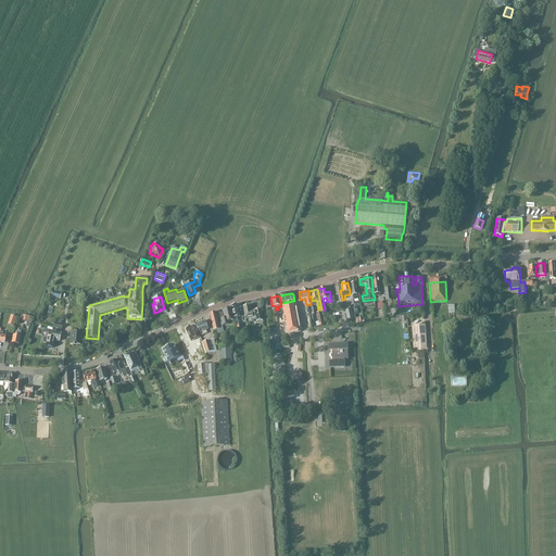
[(283,311),(277,312),(278,314),(283,313),(283,314),(278,315),(278,317),(285,316),(286,324),(279,325),(280,327),(286,326),(286,327),(280,328),(280,331),(287,329),(287,333),(299,331),(293,305),(292,305),(292,301),(289,302),(289,305),(282,306),(283,311)]
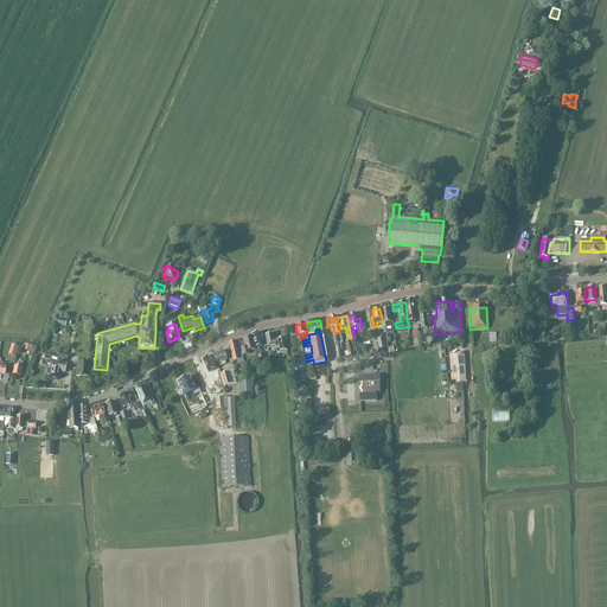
[(267,349),(279,346),(276,339),(273,339),(272,333),(264,334),(267,349)]
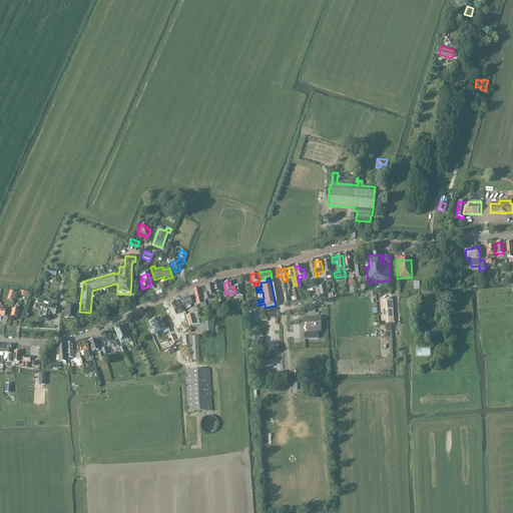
[(210,297),(215,296),(212,285),(205,287),(207,294),(203,295),(205,301),(210,299),(210,297)]
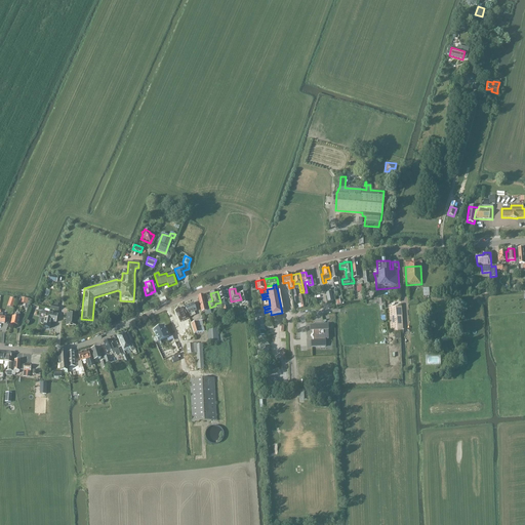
[(209,305),(205,306),(203,294),(198,296),(201,312),(204,311),(205,315),(211,314),(209,305)]
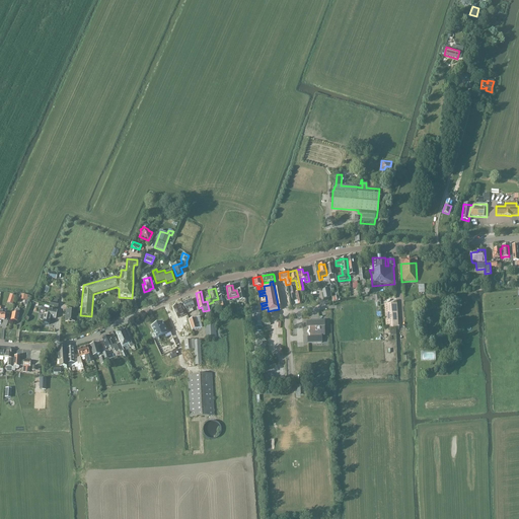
[(27,295),(21,294),(20,299),(25,300),(24,305),(27,306),(29,296),(27,296),(27,295)]
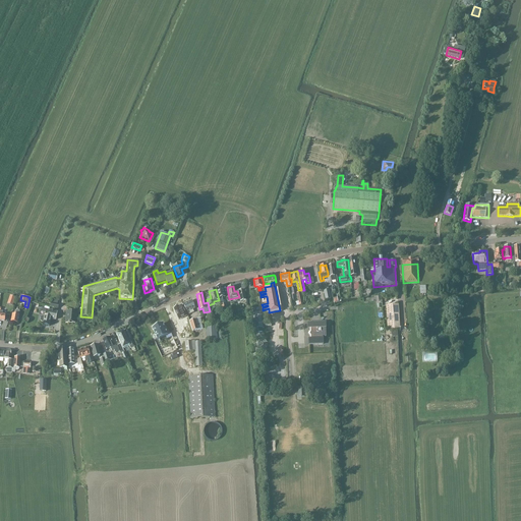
[(51,299),(50,303),(51,303),(50,307),(58,308),(59,305),(53,303),(54,300),(51,299)]
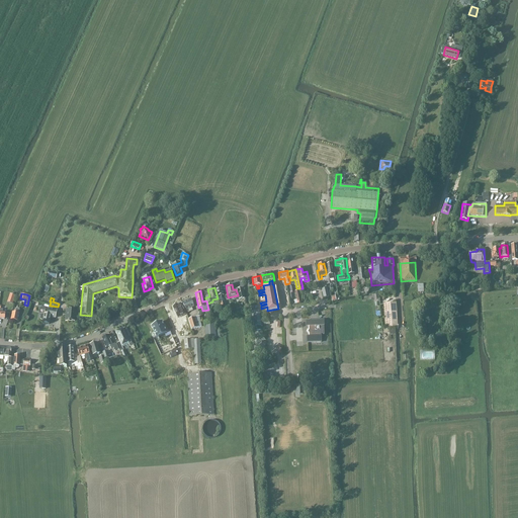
[(190,298),(182,303),(182,304),(185,311),(186,310),(187,313),(193,311),(191,308),(194,307),(190,298)]
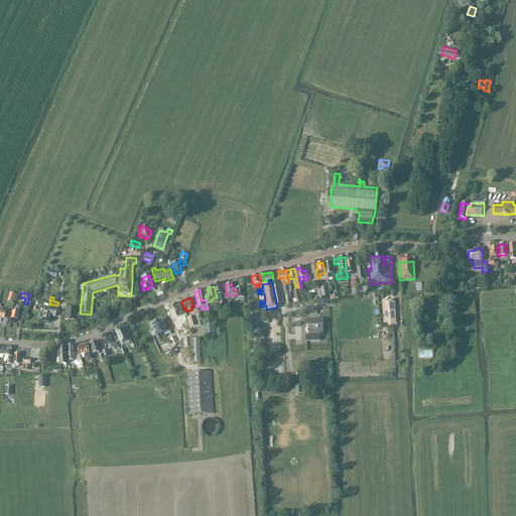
[(179,301),(171,305),(176,316),(185,312),(179,301)]
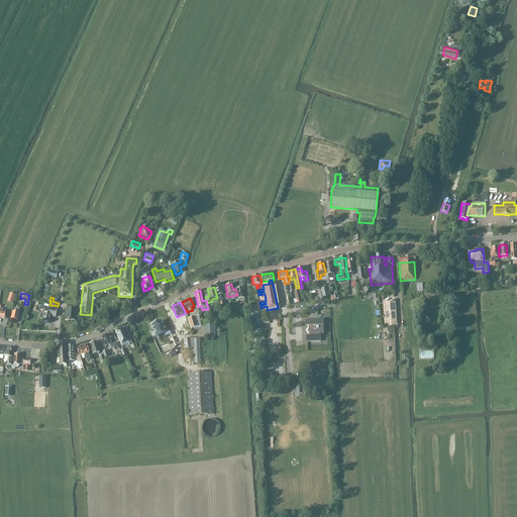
[(383,304),(385,328),(397,327),(395,304),(390,304),(383,304)]
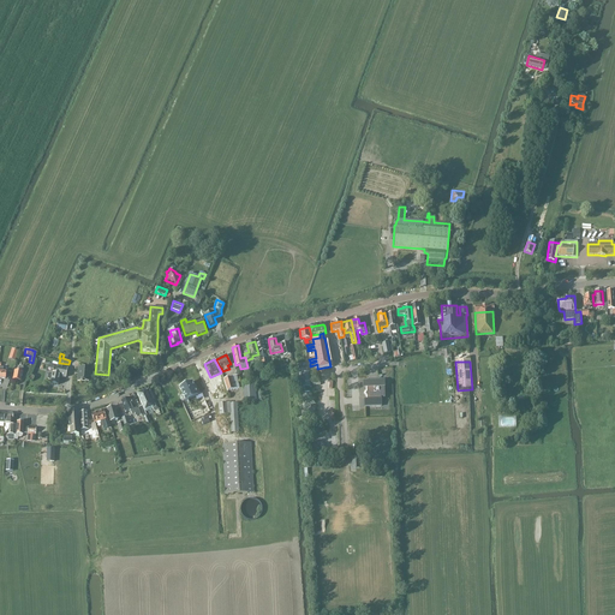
[(66,374),(67,368),(57,366),(55,372),(52,372),(52,374),(49,374),(48,374),(48,377),(48,378),(51,380),(49,383),(58,386),(60,377),(65,378),(66,374)]
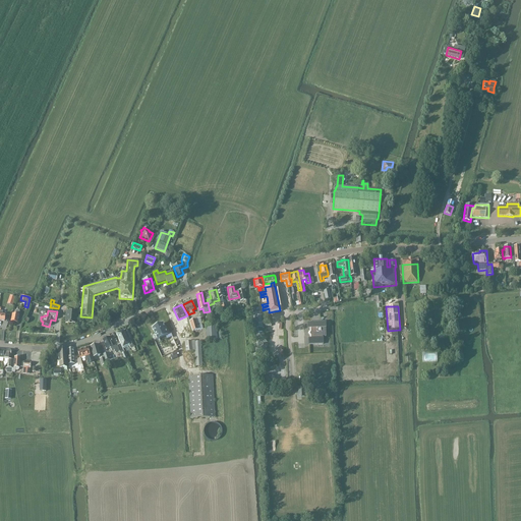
[(19,315),(18,315),(19,311),(16,311),(15,314),(12,314),(10,322),(17,324),(19,315)]
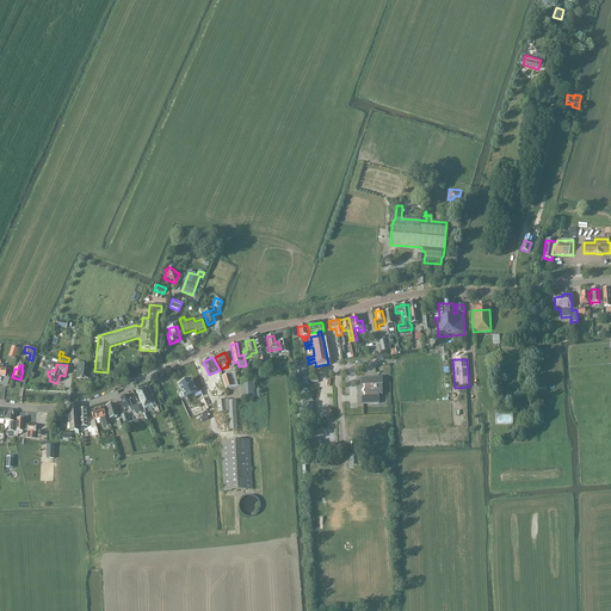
[(91,374),(91,368),(88,368),(90,366),(78,365),(76,378),(80,380),(81,380),(81,378),(88,380),(88,374),(91,374)]
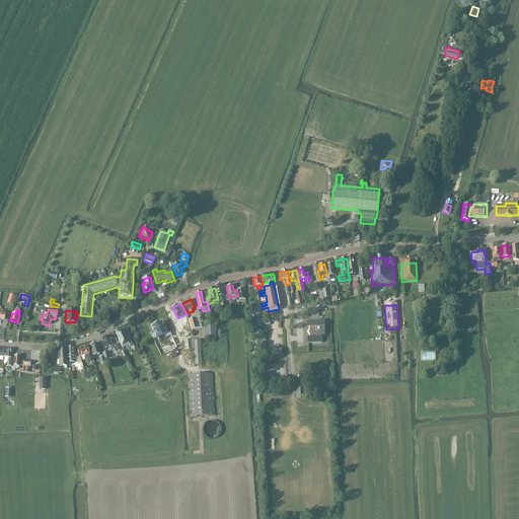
[(192,330),(202,327),(200,317),(195,318),(189,320),(192,330)]
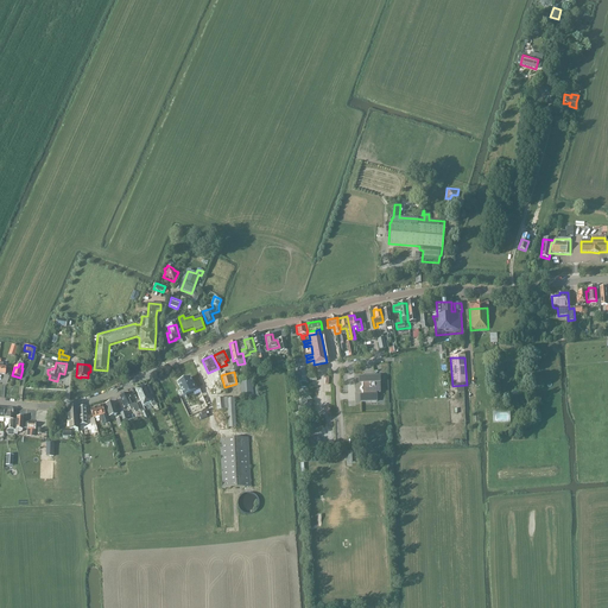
[(196,391),(189,377),(177,382),(183,397),(196,391)]
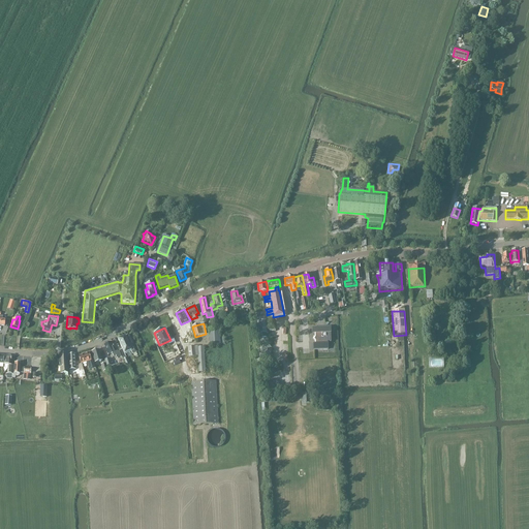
[(315,337),(313,340),(314,340),(315,341),(315,342),(315,344),(313,344),(313,350),(328,349),(328,342),(331,342),(331,328),(312,328),(313,334),(314,334),(315,337)]
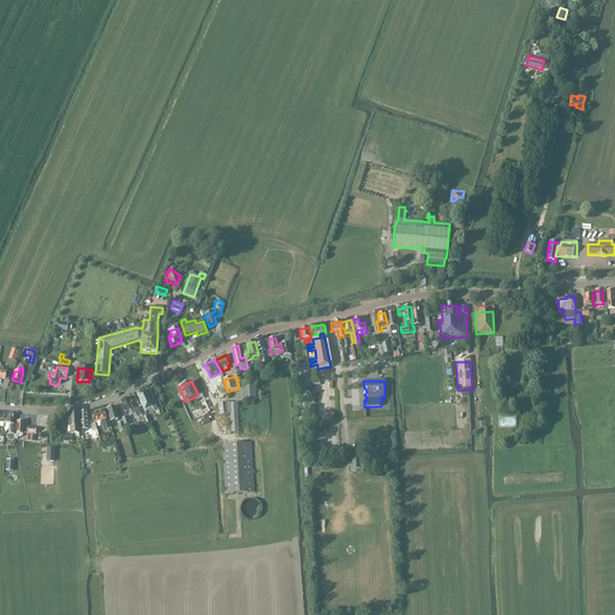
[(261,392),(256,392),(255,382),(243,383),(244,401),(256,401),(261,401),(261,392)]
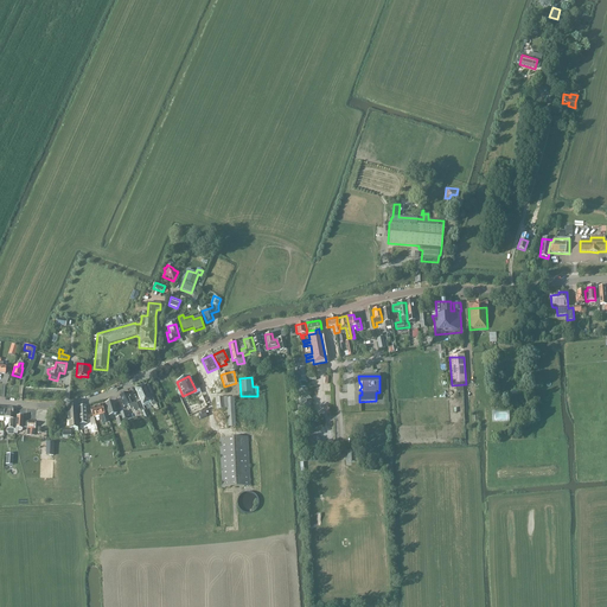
[(152,407),(157,404),(148,384),(147,385),(136,390),(139,397),(140,398),(138,400),(139,401),(136,402),(140,410),(141,410),(145,419),(147,417),(144,409),(144,408),(142,407),(151,403),(152,407)]
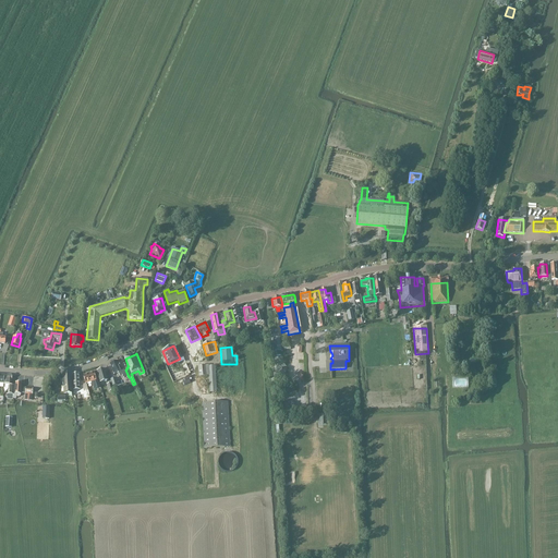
[(124,371),(123,367),(120,360),(117,361),(109,364),(113,374),(118,372),(120,376),(122,375),(123,377),(128,376),(129,377),(125,370),(125,371),(124,372),(124,371)]
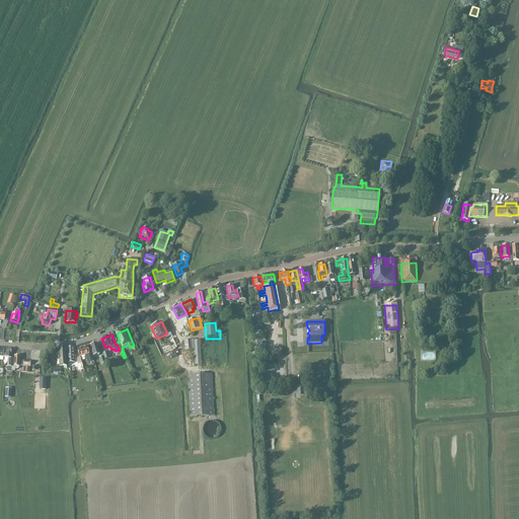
[(100,354),(99,353),(97,343),(89,345),(92,356),(100,354)]
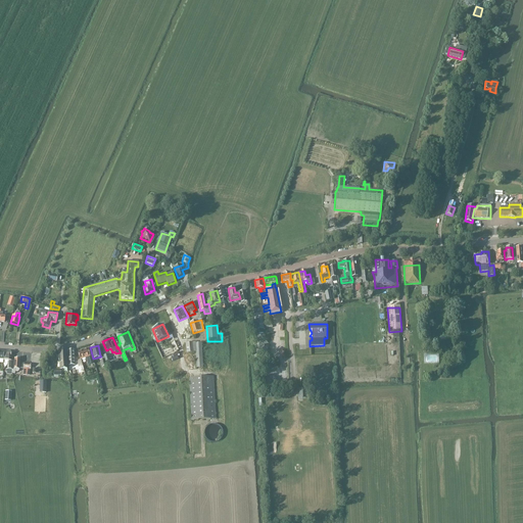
[(88,349),(78,351),(80,360),(81,360),(85,359),(86,359),(88,366),(94,364),(92,358),(90,358),(89,351),(88,349)]
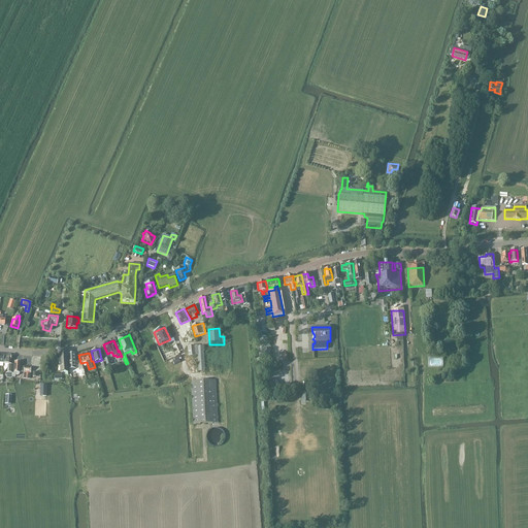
[(4,354),(4,364),(8,364),(8,365),(7,365),(7,373),(12,373),(12,368),(13,365),(10,365),(11,355),(4,354)]
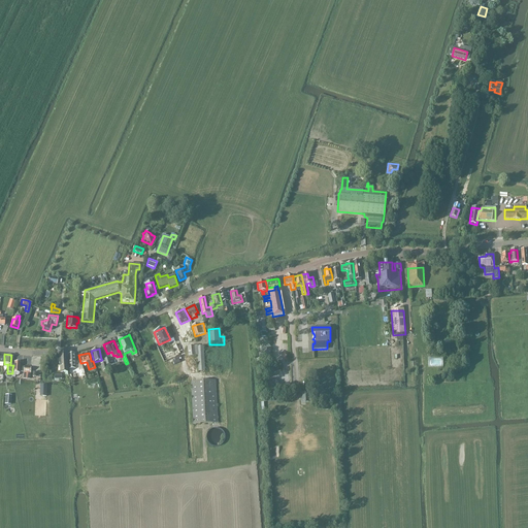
[(68,375),(68,372),(67,354),(59,355),(60,372),(64,372),(65,375),(68,375)]
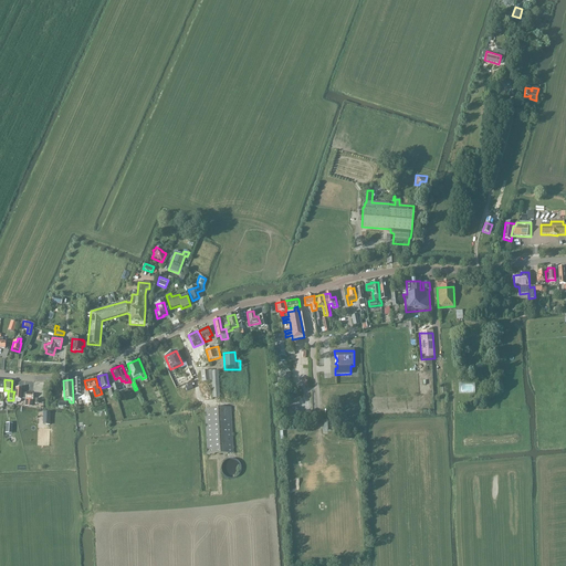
[(334,381),(334,396),(360,395),(360,387),(341,387),(341,381),(334,381)]
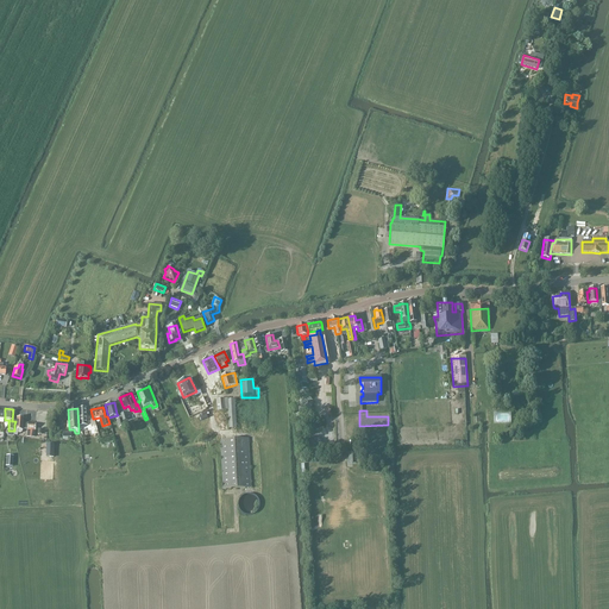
[(23,429),(24,418),(17,418),(16,425),(14,425),(14,431),(14,435),(18,435),(18,433),(20,433),(23,432),(23,429)]
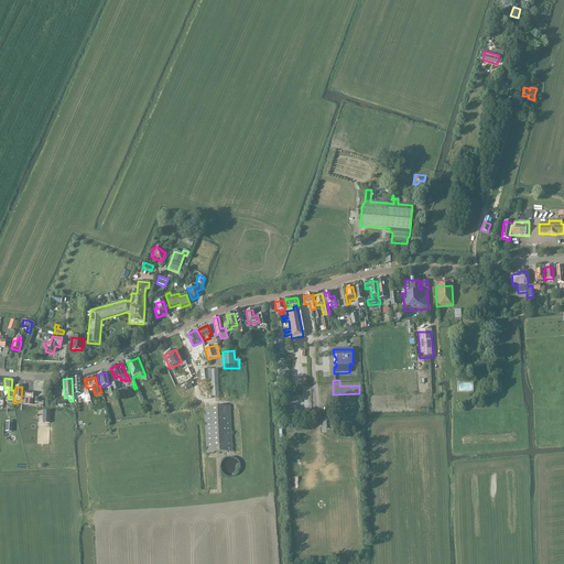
[(243,430),(234,430),(234,436),(235,436),(235,440),(234,440),(235,446),(245,446),(243,430)]
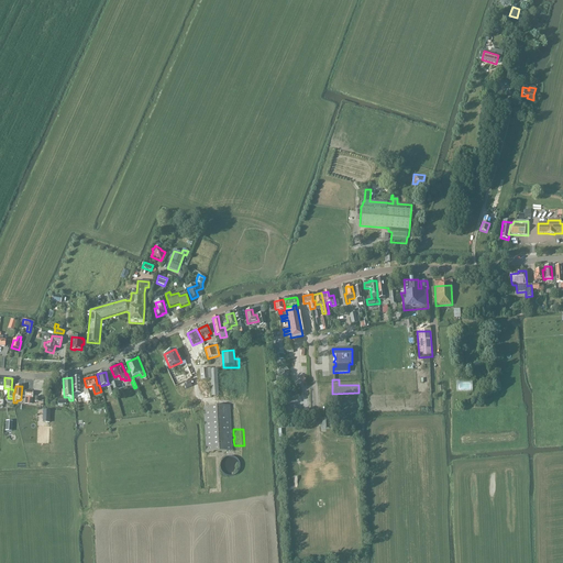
[(214,430),(206,431),(207,443),(214,443),(214,430)]
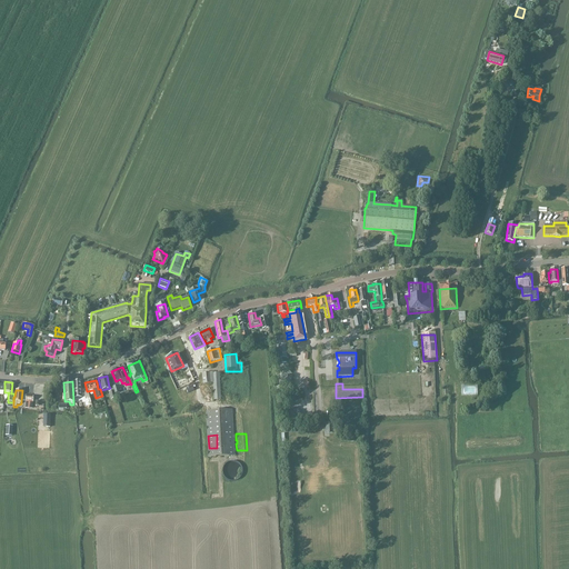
[(241,473),(242,472),(242,470),(241,468),(240,467),(239,465),(238,463),(237,462),(235,462),(233,462),(231,462),(229,462),(228,463),(226,465),(225,466),(223,467),(223,469),(222,470),(222,472),(223,473),(223,476),(225,477),(226,479),(227,480),(229,480),(230,481),(232,481),(235,481),(236,480),(238,479),(239,478),(240,477),(241,476),(241,473)]
